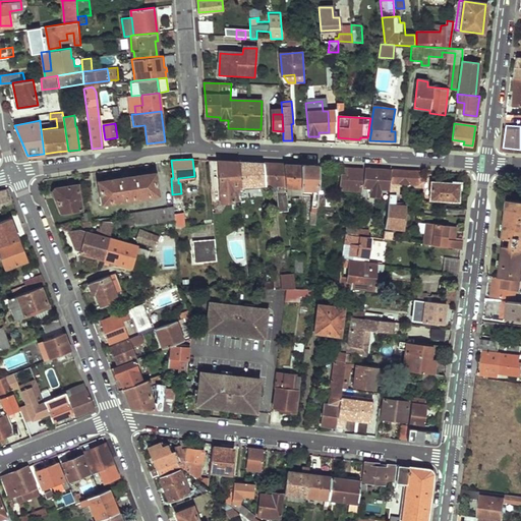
[(241,182),(239,161),(225,160),(209,159),(211,183),(213,199),(242,197),(241,182)]
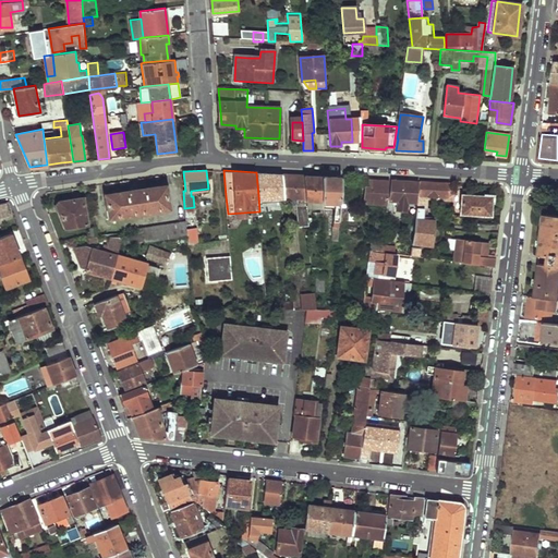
[(271,172),(256,172),(258,195),(286,197),(283,173),(271,172)]
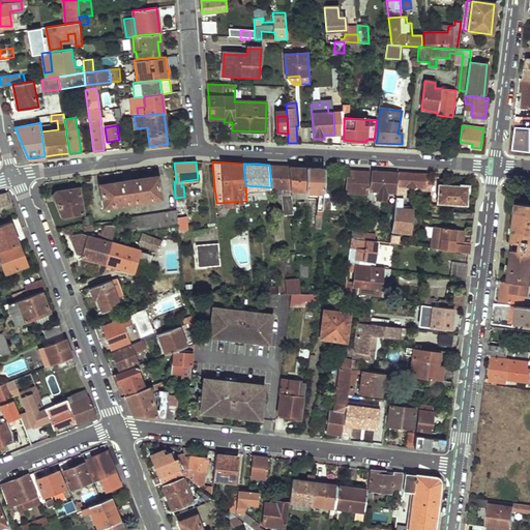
[(280,165),(269,165),(271,187),(281,187),(284,214),(293,213),(292,208),(292,204),(291,194),(289,166),(280,165)]
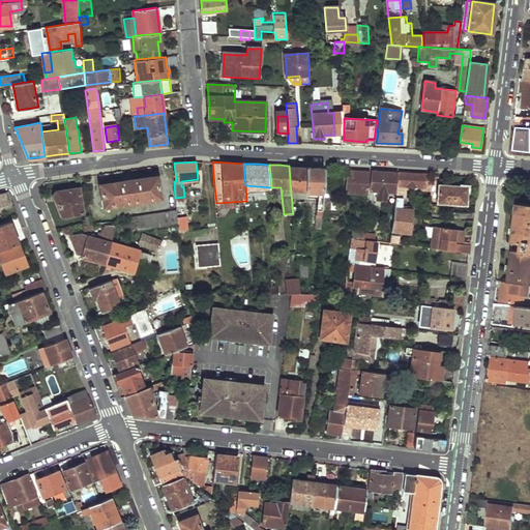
[(297,166),(289,166),(291,194),(306,196),(305,167),(297,166)]
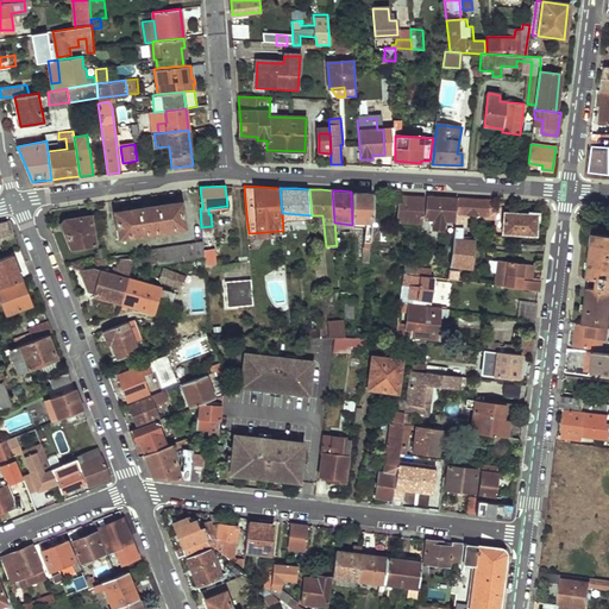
[(362,192),(351,192),(352,225),(364,225),(363,245),(370,246),(372,192),(362,192)]
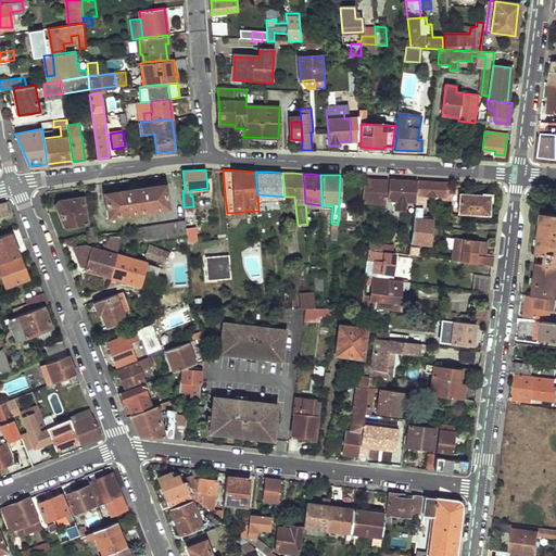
[(364,186),(363,201),(386,203),(388,179),(369,178),(368,187),(364,186)]
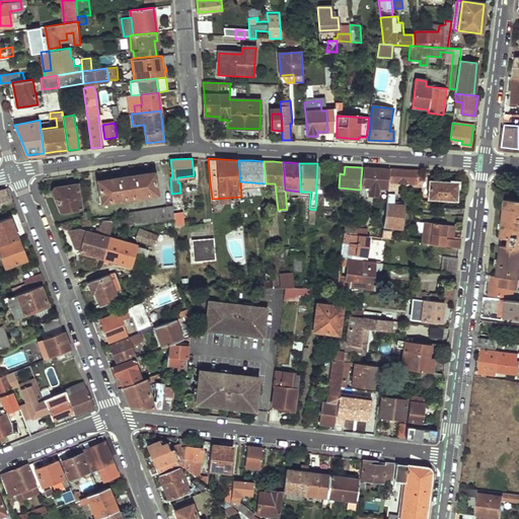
[(365,166),(363,186),(370,187),(369,194),(378,195),(378,187),(383,188),(386,188),(389,167),(377,167),(365,166)]
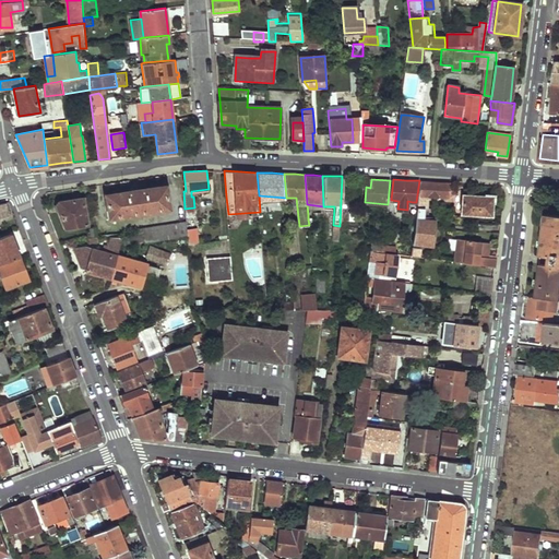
[(418,202),(418,206),(425,206),(425,203),(425,200),(423,200),(423,195),(448,195),(449,182),(433,181),(421,180),(418,202)]
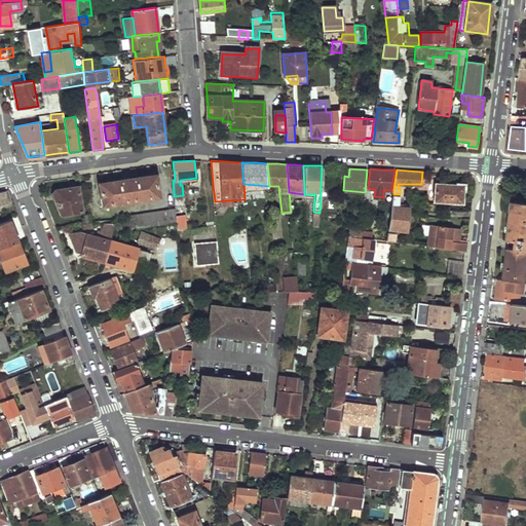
[(156,173),(100,181),(103,203),(159,195),(156,173)]
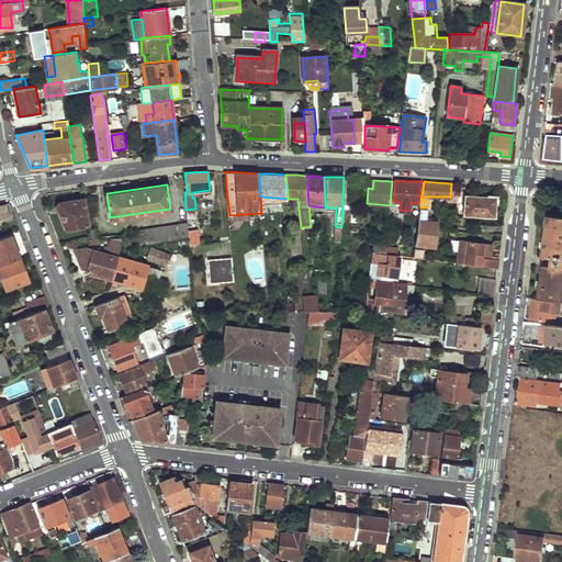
[(465,197),(464,215),(495,216),(496,202),(491,202),(491,198),(465,197)]
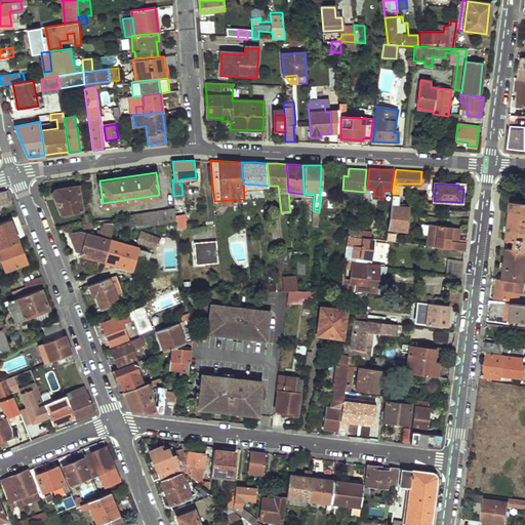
[(56,188),(54,193),(63,213),(82,210),(79,185),(56,188)]
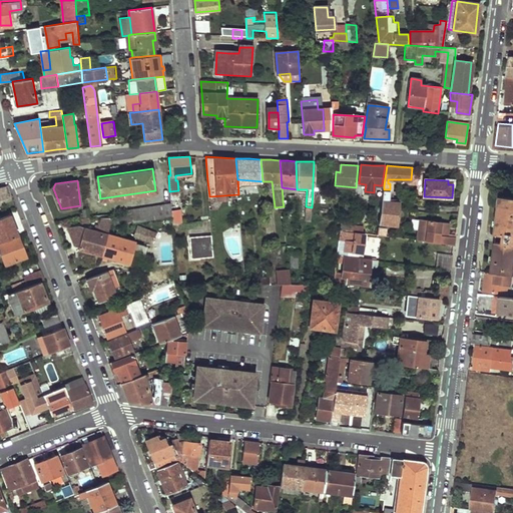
[(207,180),(197,181),(198,195),(204,194),(204,196),(209,196),(207,180)]
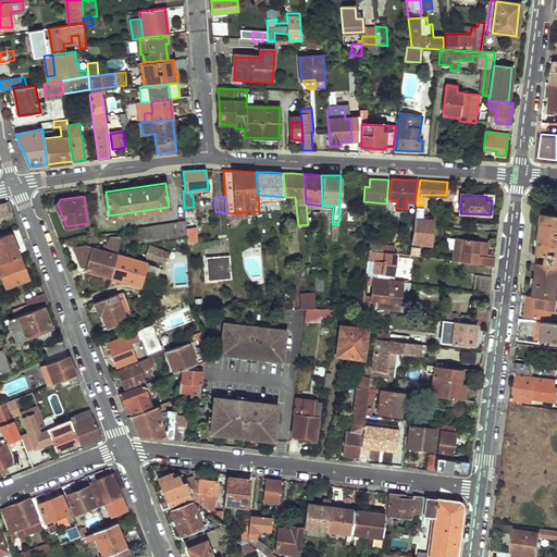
[(539,259),(534,294),(556,297),(556,213),(544,212),(540,252),(549,255),(548,261),(539,259)]
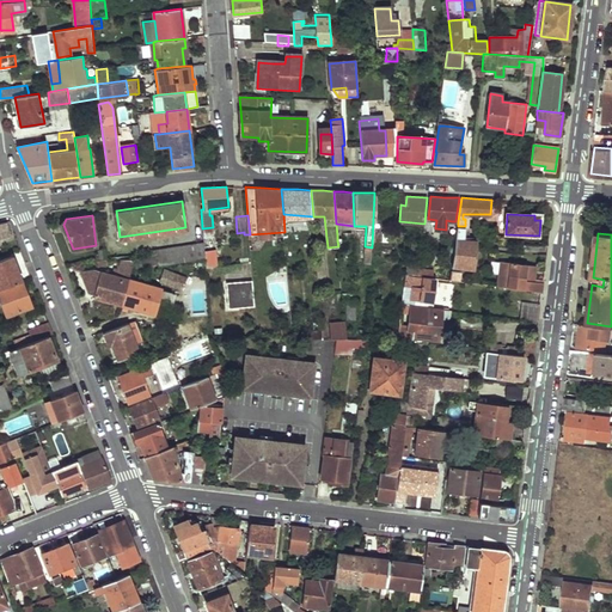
[(456,239),(452,265),(472,268),(476,240),(463,239),(456,239)]
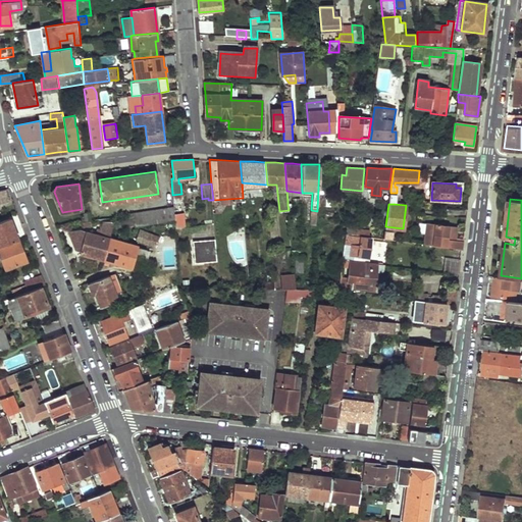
[(173,206),(133,212),(134,216),(136,225),(175,220),(174,214),(173,206)]
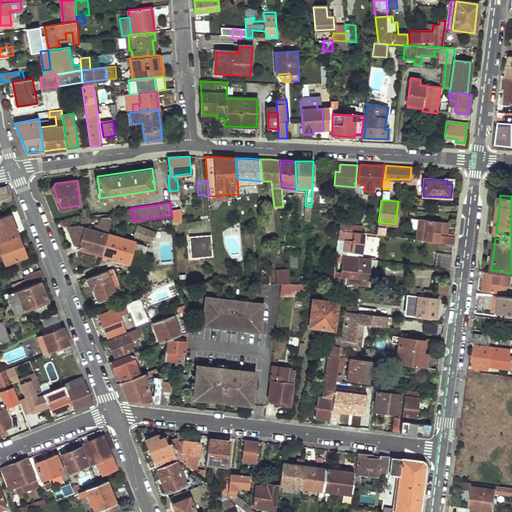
[(178,209),(171,210),(172,216),(173,224),(179,223),(178,209)]
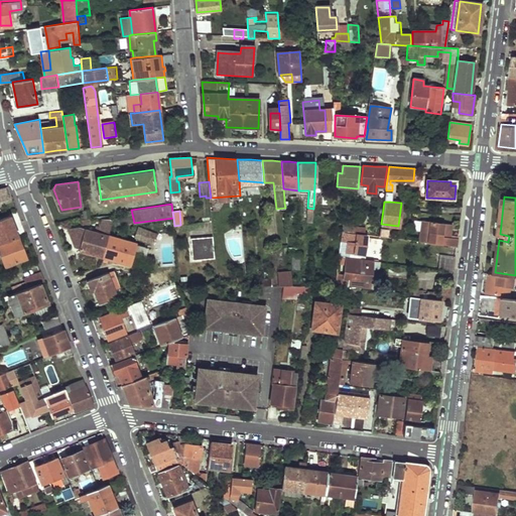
[(116,216),(117,225),(134,223),(132,214),(116,216)]
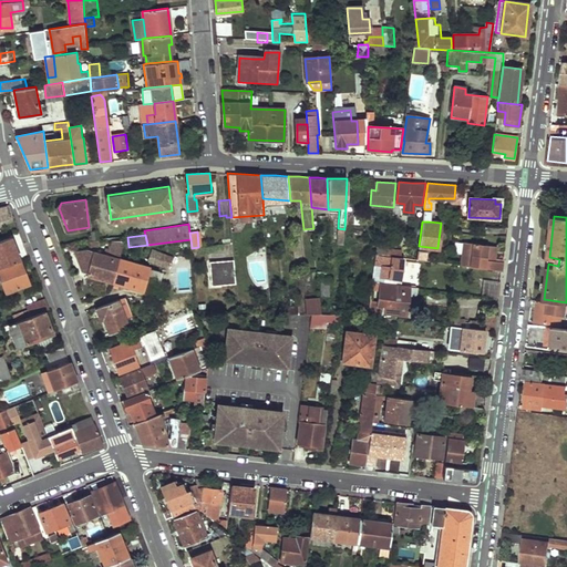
[(12,237),(0,240),(0,267),(20,259),(12,237)]
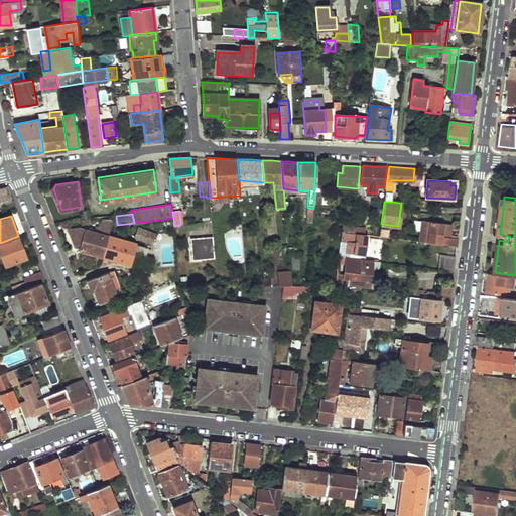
[(80,247),(79,249),(103,256),(114,219),(103,220),(101,229),(106,231),(105,234),(85,229),(79,227),(69,229),(75,245),(80,247)]
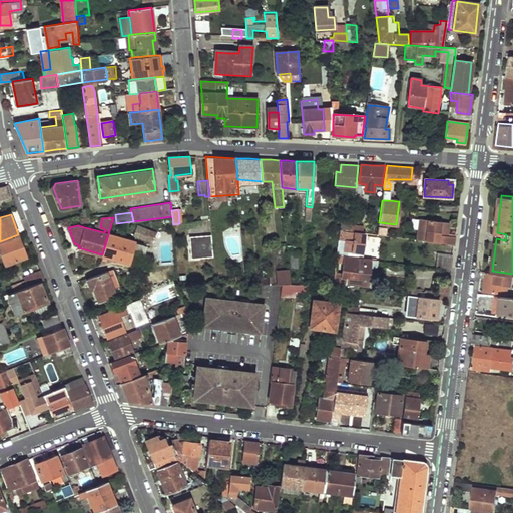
[(113,217),(102,254),(131,263),(137,242),(109,234),(113,217)]
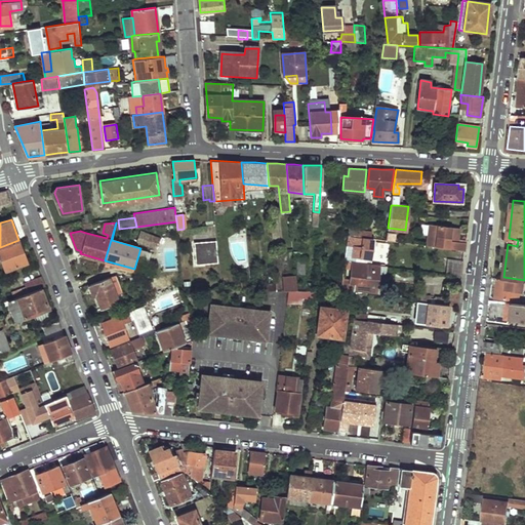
[(430,223),(427,244),(466,249),(467,241),(458,240),(460,227),(430,223)]
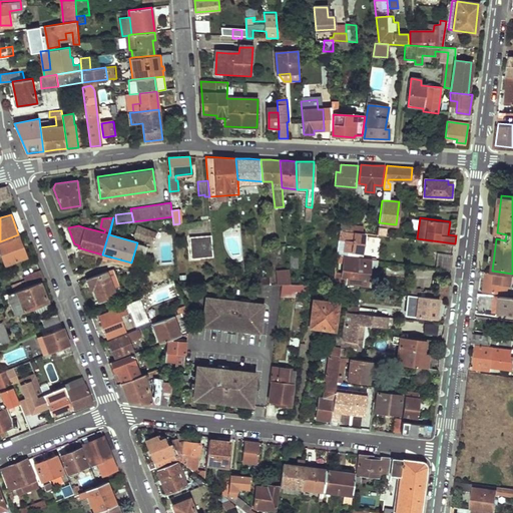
[(342,219),(341,229),(351,230),(352,221),(342,219)]
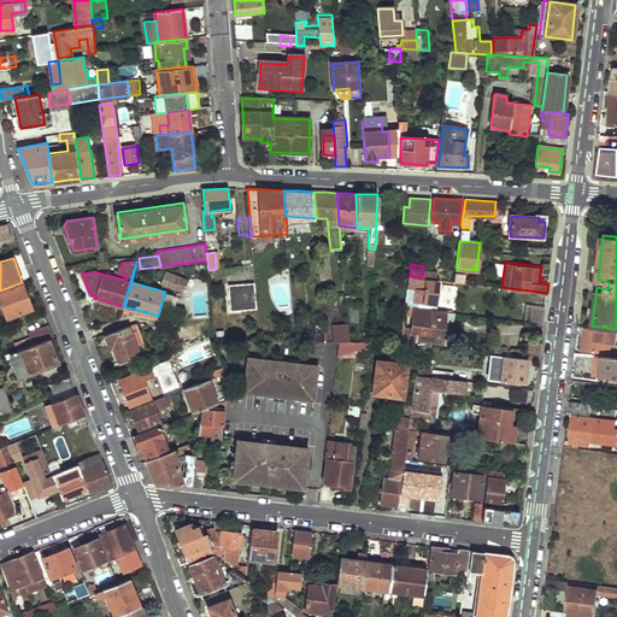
[(423,266),(422,277),(438,278),(438,271),(428,270),(428,266),(423,266)]
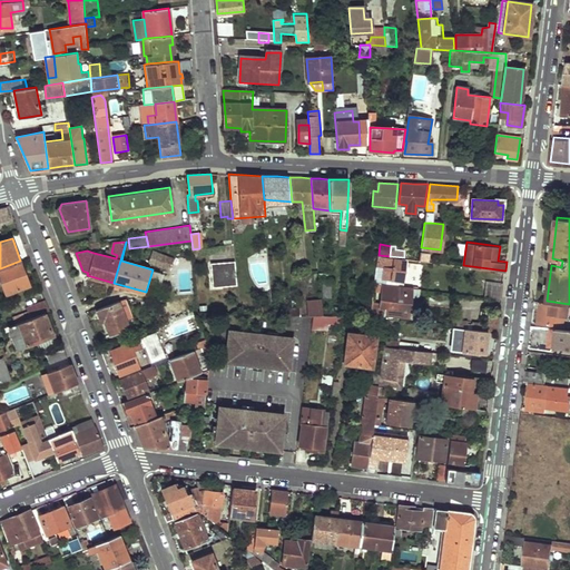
[(156,247),(150,262),(170,268),(173,261),(174,257),(176,251),(166,247),(165,251),(156,247)]
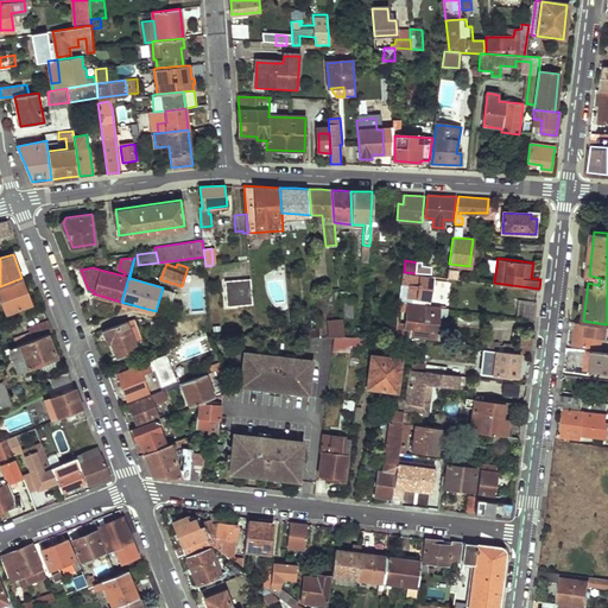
[(449,267),(448,278),(456,278),(457,268),(449,267)]
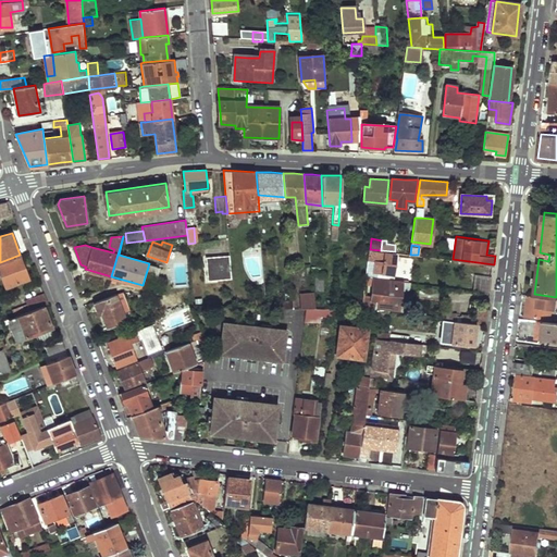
[(395,251),(381,250),(370,249),(367,276),(373,277),(376,277),(378,272),(394,274),(397,252),(395,251)]
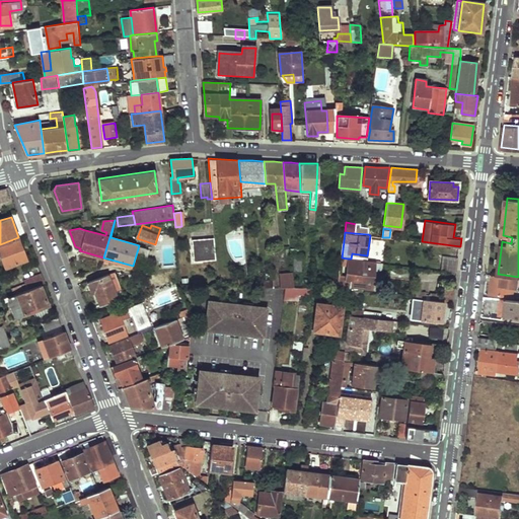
[(18,237),(0,244),(0,252),(6,268),(26,260),(18,237)]
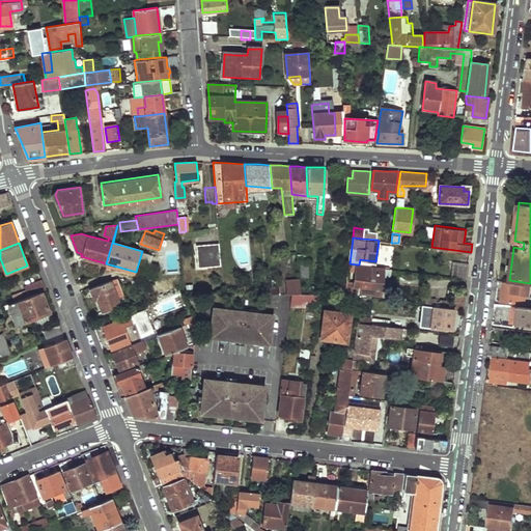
[(220,245),(197,247),(199,269),(221,267),(220,245)]
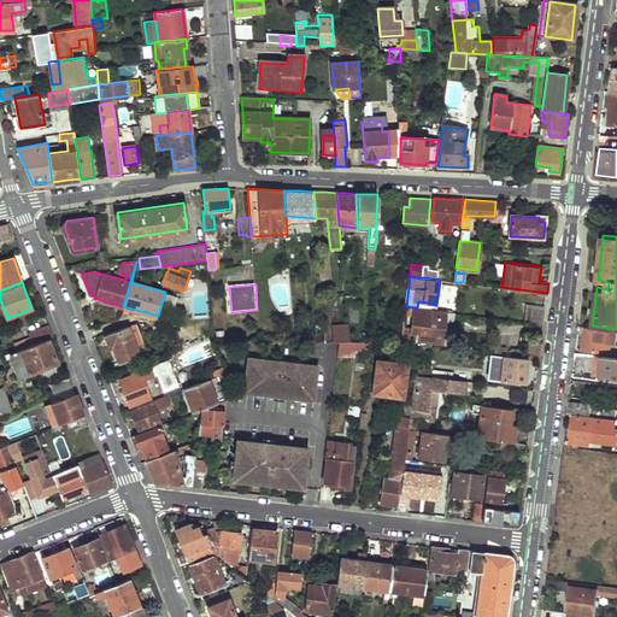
[(524,322),(542,325),(545,307),(528,305),(524,322)]
